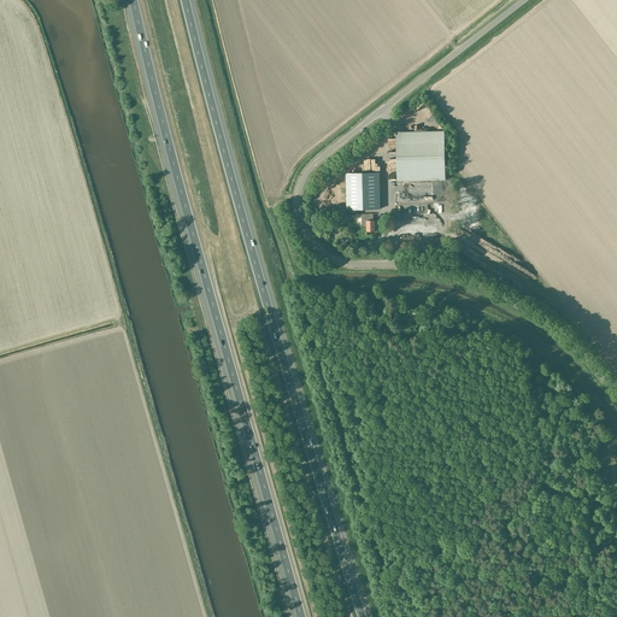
[(445,130),(397,131),(398,180),(446,180),(445,130)]
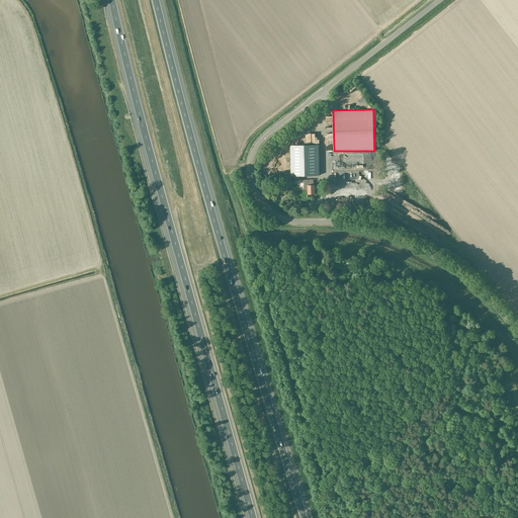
[(363,153),(334,153),(334,169),(364,168),(363,153)]
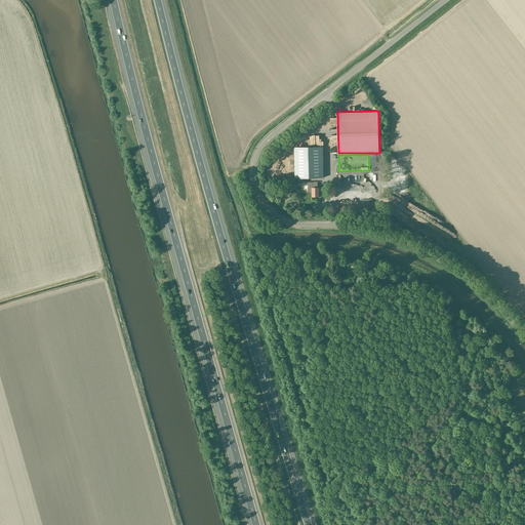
[(323,177),(323,161),(294,161),(295,178),(323,177)]
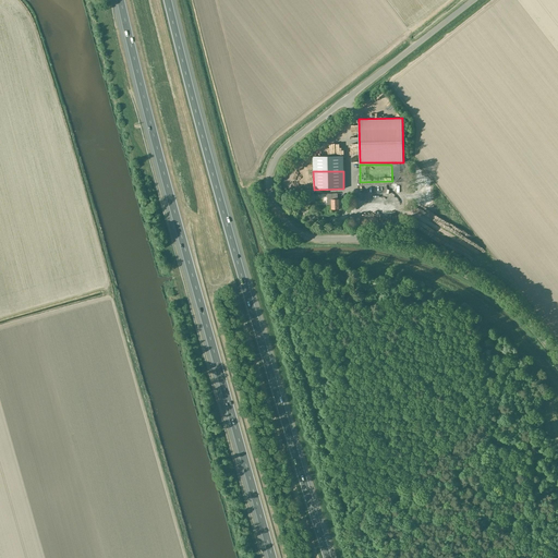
[(360,184),(360,198),(405,197),(405,183),(360,184)]
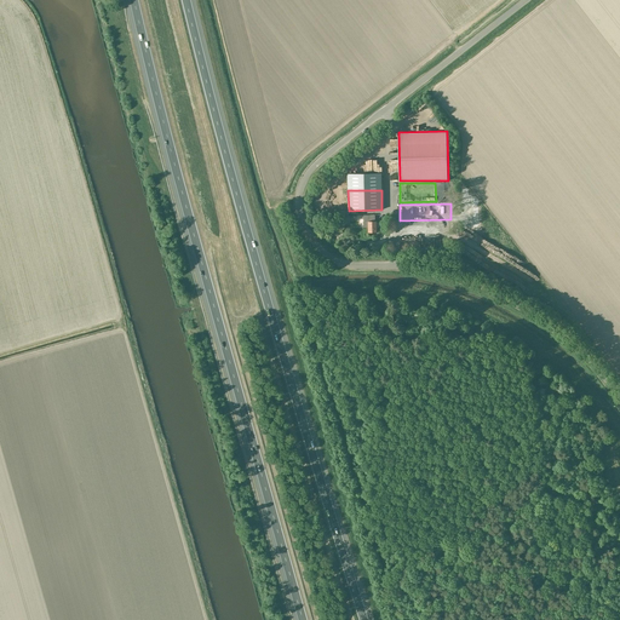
[(374,222),(374,216),(363,216),(365,228),(369,228),(369,233),(377,233),(377,222),(374,222)]
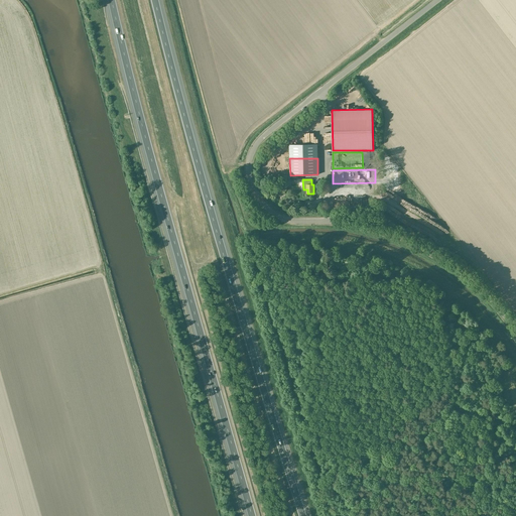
[(359,466),(354,471),(359,475),(363,470),(359,466)]
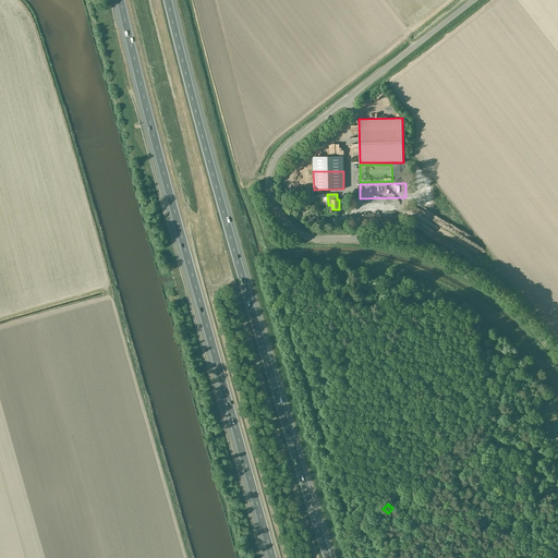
All buildings are outlined.
